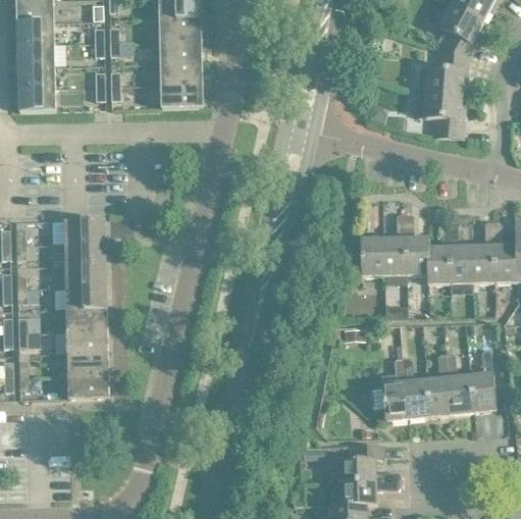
[(52,0),(15,1),(16,22),(52,21),(52,0)]
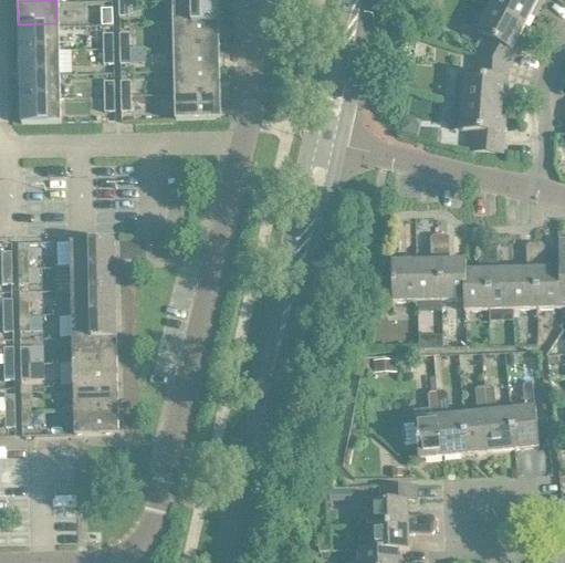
[(127,13),(127,0),(117,0),(117,13),(127,13)]
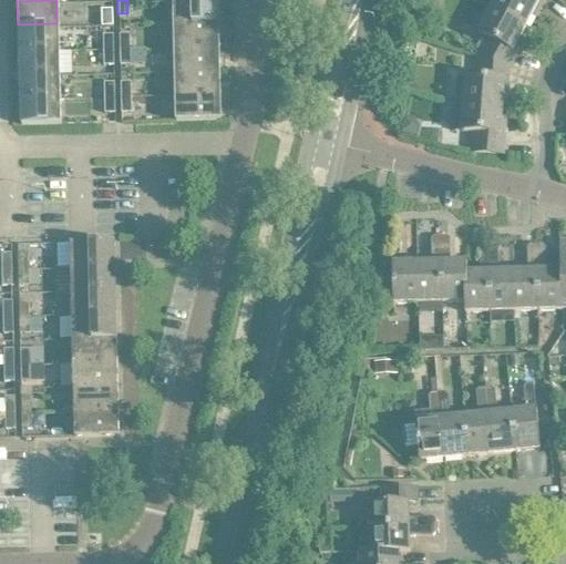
[(172,21),(212,20),(211,0),(172,0),(172,21)]
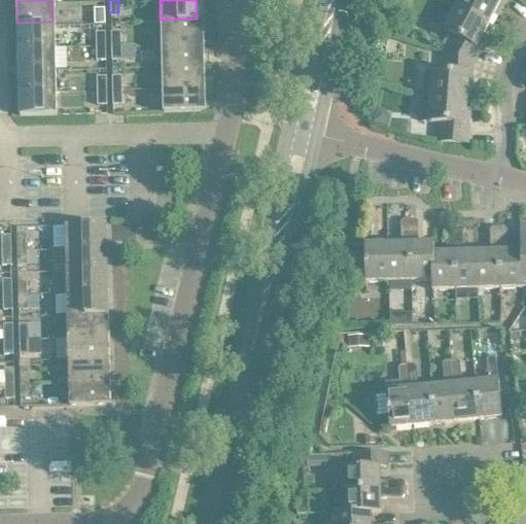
[(457,0),(455,4),(487,22),(495,5),(499,7),(502,0),(457,0)]
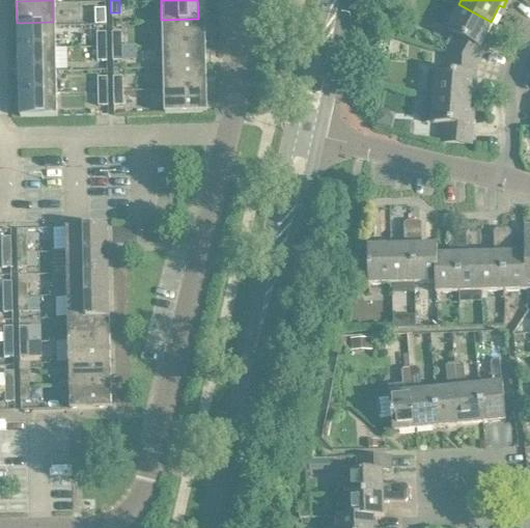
[(455,31),(445,50),(476,58),(485,40),(481,38),(491,22),(458,4),(447,26),(455,31)]
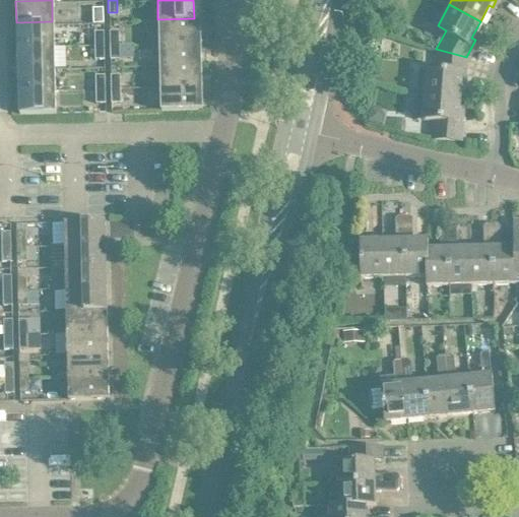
[(102,20),(102,5),(91,5),(91,20),(102,20)]
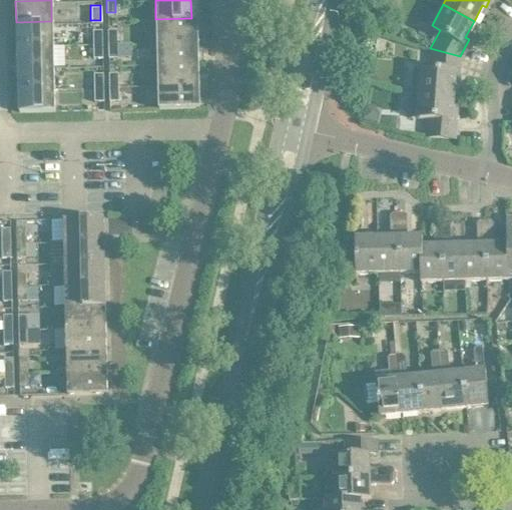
[(156,41),(191,40),(191,18),(155,19),(156,41)]
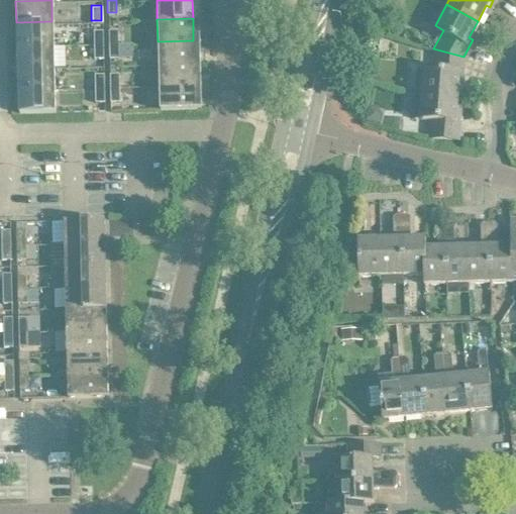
[(52,21),(16,22),(16,44),(53,43),(52,21)]
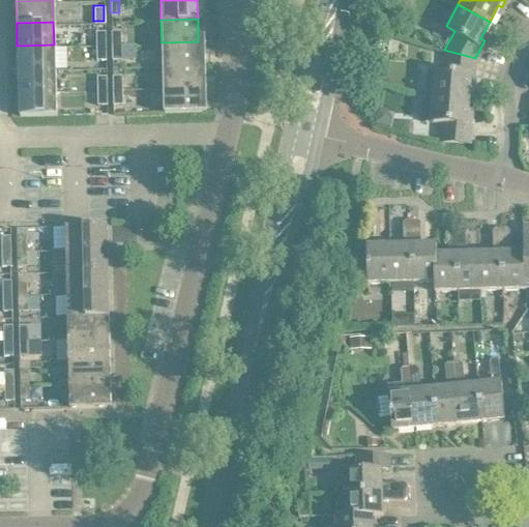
[(95,44),(105,44),(104,29),(95,29),(95,44)]
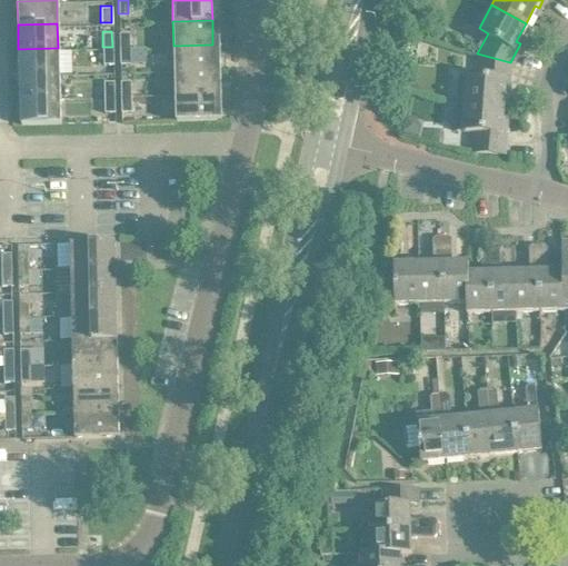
[(128,31),(118,31),(119,47),(129,47),(128,31)]
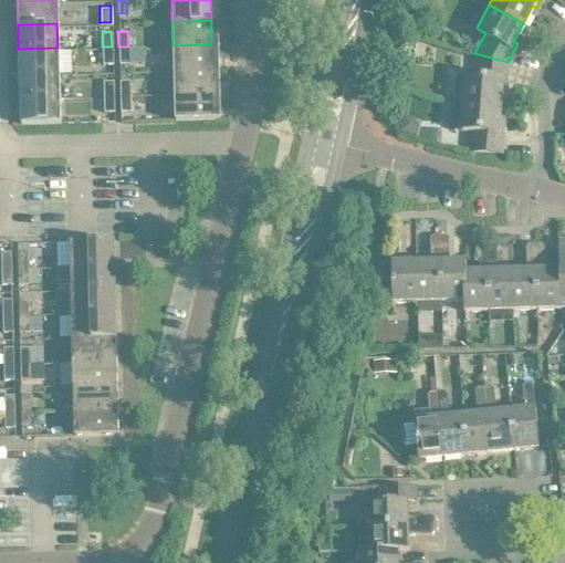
[(173,69),(212,68),(211,44),(173,45),(173,69)]
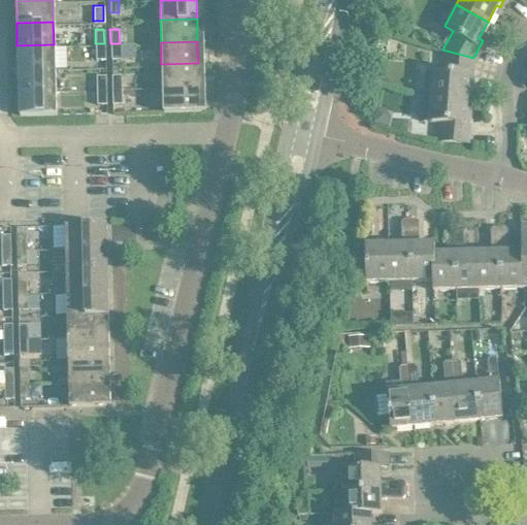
[(104,43),(95,43),(95,58),(104,57),(104,43)]
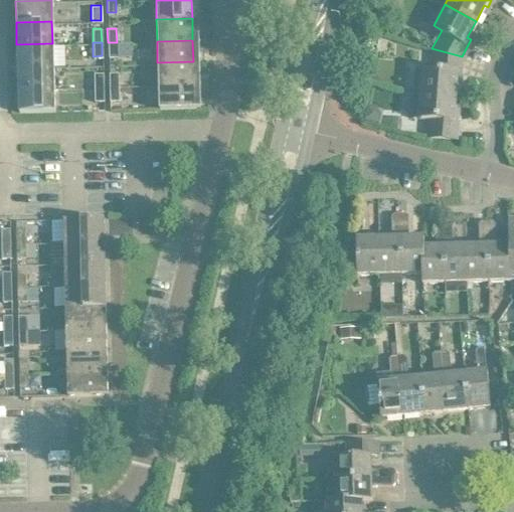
[(117,42),(108,42),(108,55),(117,55),(117,42)]
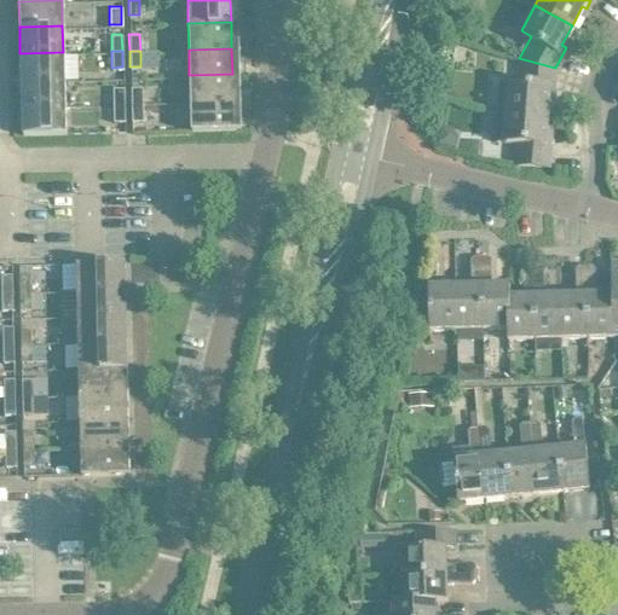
[(78,52),(63,52),(19,53),(21,79),(63,79),(78,77),(78,52)]
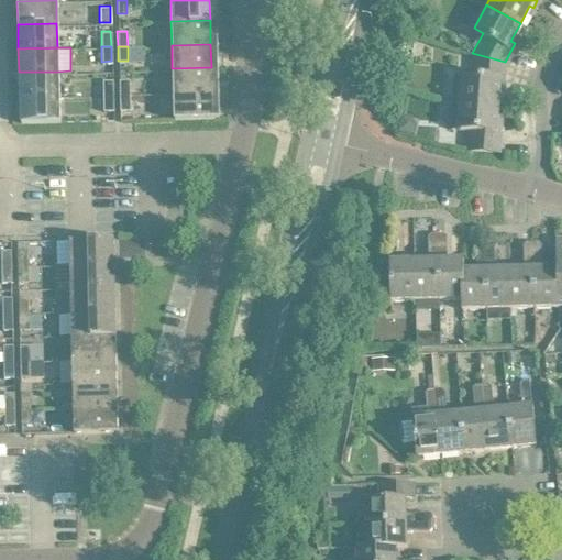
[(503,83),(505,62),(472,53),(471,74),(453,73),(451,99),(497,102),(498,81),(503,83)]
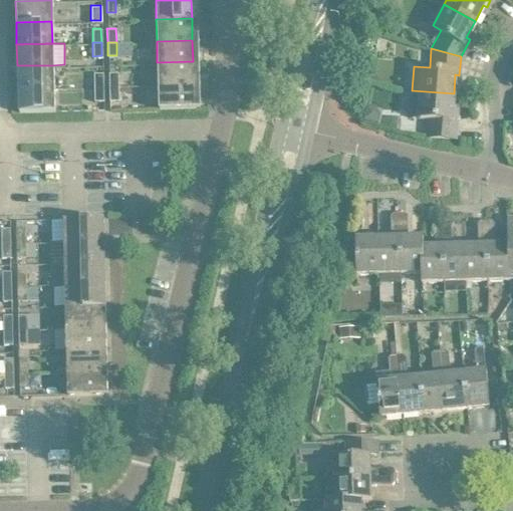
[(158,84),(193,83),(193,61),(157,62),(158,84)]
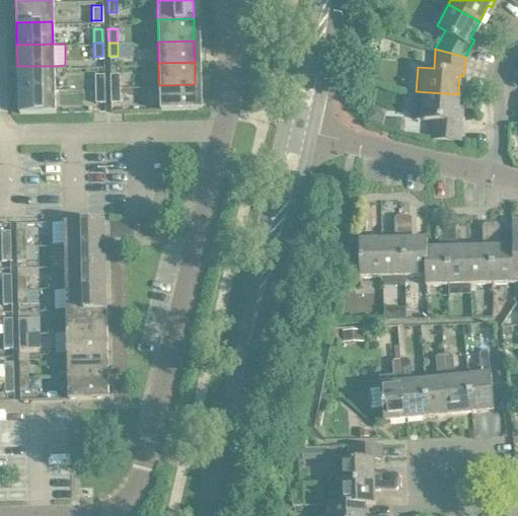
[(53,66),(17,66),(17,88),(54,87),(53,66)]
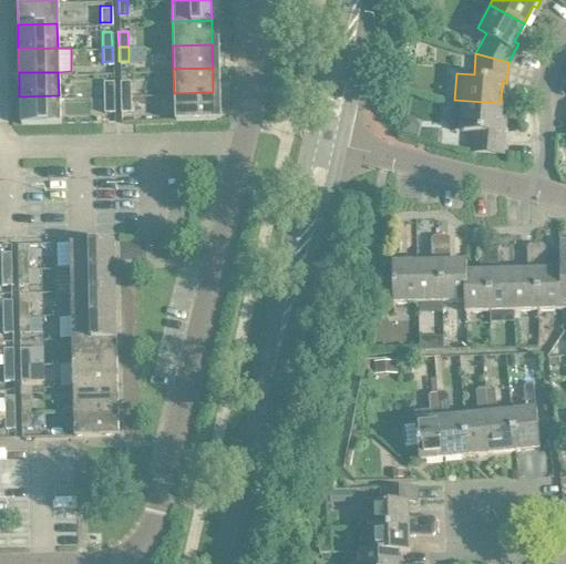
[(103,80),(103,94),(113,94),(112,79),(103,80)]
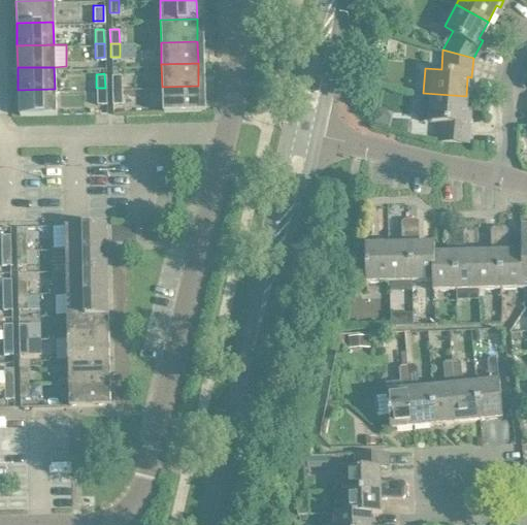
[(111,88),(121,88),(120,73),(110,73),(111,88)]
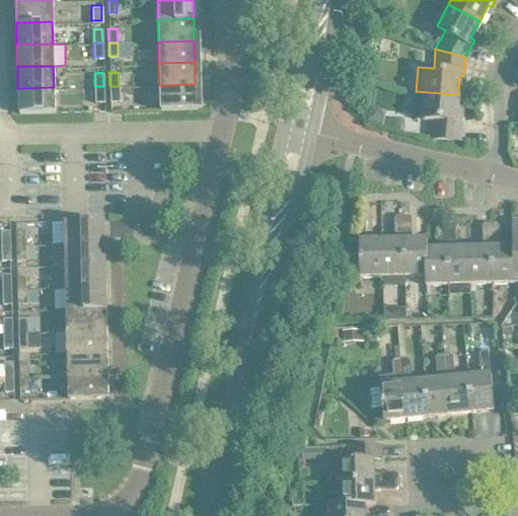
[(196,107),(195,84),(159,85),(159,107),(196,107)]
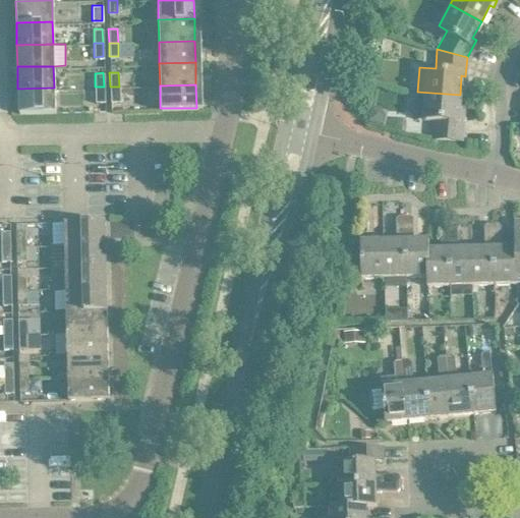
[(396,85),(395,111),(404,111),(405,85),(396,85)]
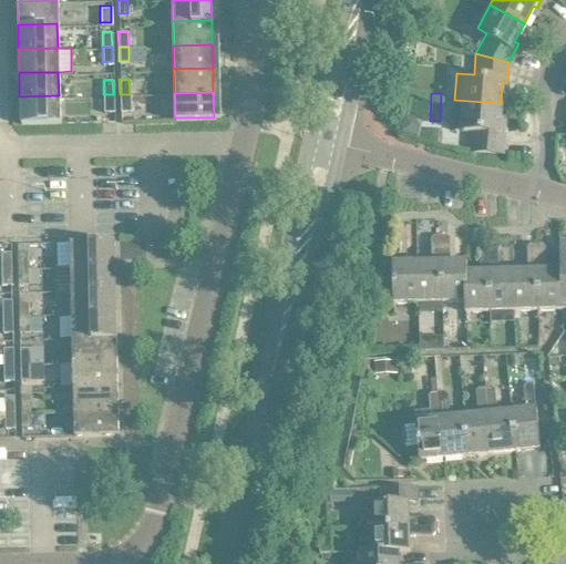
[(113,94),(103,94),(103,110),(113,110),(113,94)]
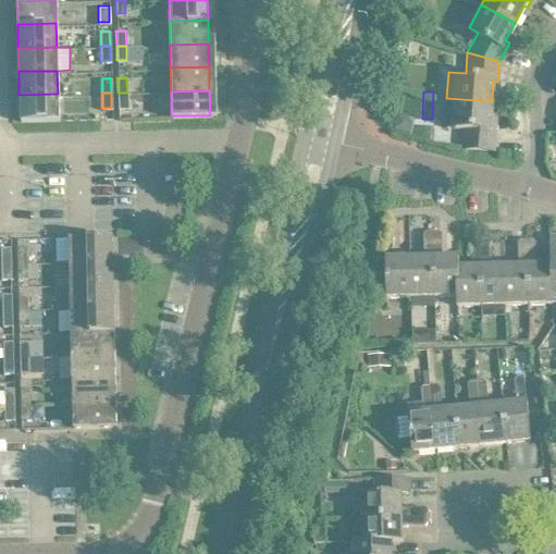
[(118,93),(118,108),(127,107),(127,93),(118,93)]
